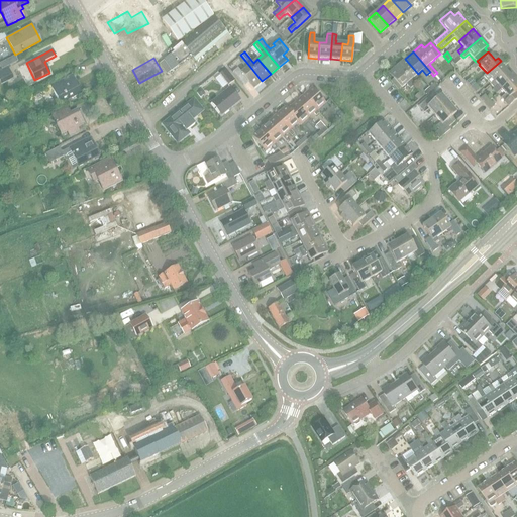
[(405,59),(397,66),(414,85),(417,83),(413,78),(418,74),(405,59)]
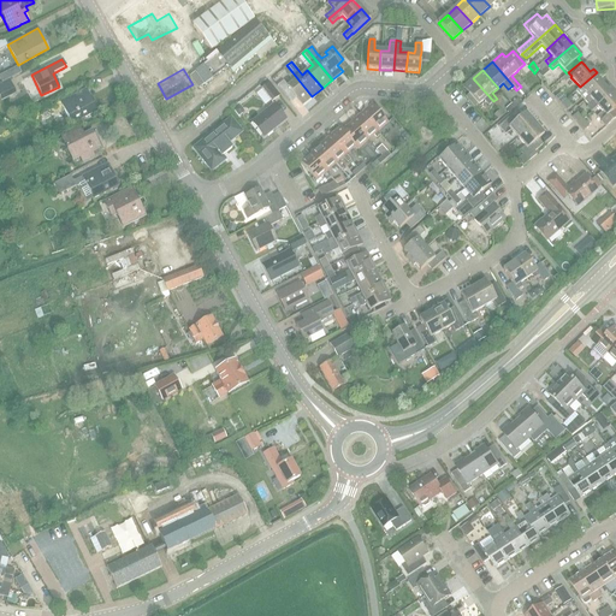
[(312,96),(292,72),(288,76),(292,82),(288,87),(283,81),(277,86),(290,102),(296,98),(302,105),(312,96)]
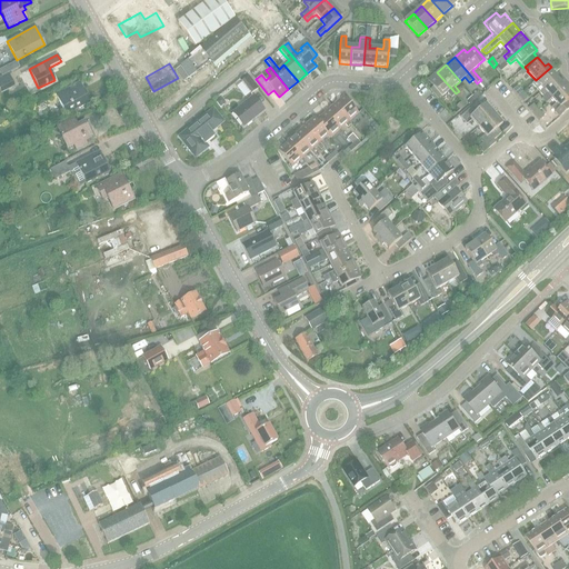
[(531,85),(539,93),(557,78),(552,73),(555,71),(551,67),(536,80),(531,85)]
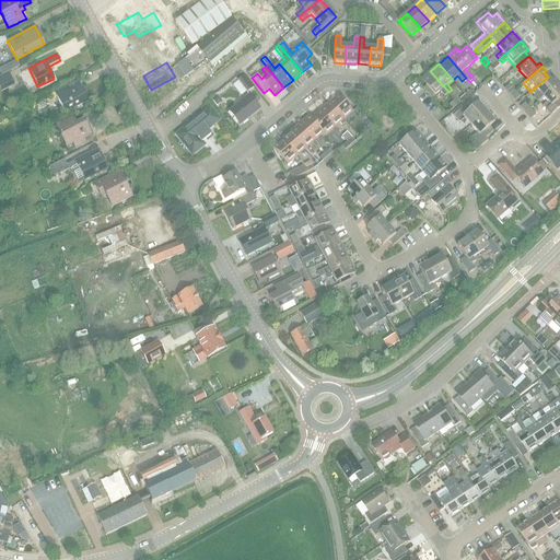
[(448,92),(430,71),(420,80),(426,86),(423,89),(431,97),(433,95),(434,95),(440,91),(444,96),(448,92)]
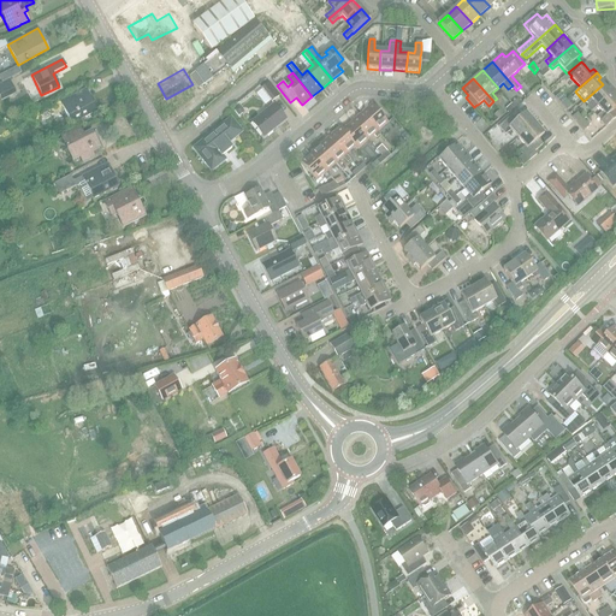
[(0,83),(0,96),(1,101),(16,94),(9,80),(0,83)]
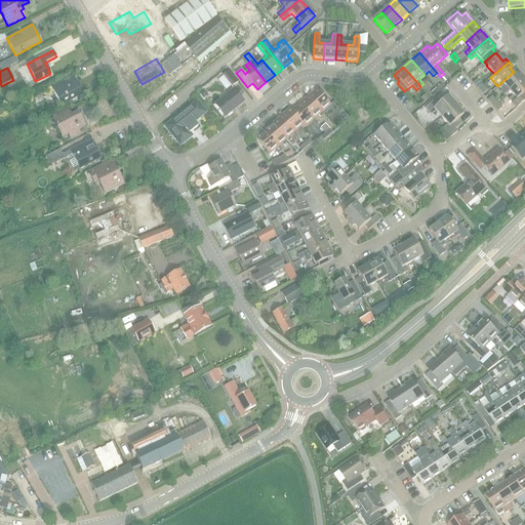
[(223,76),(232,87),(238,82),(229,71),(223,76)]
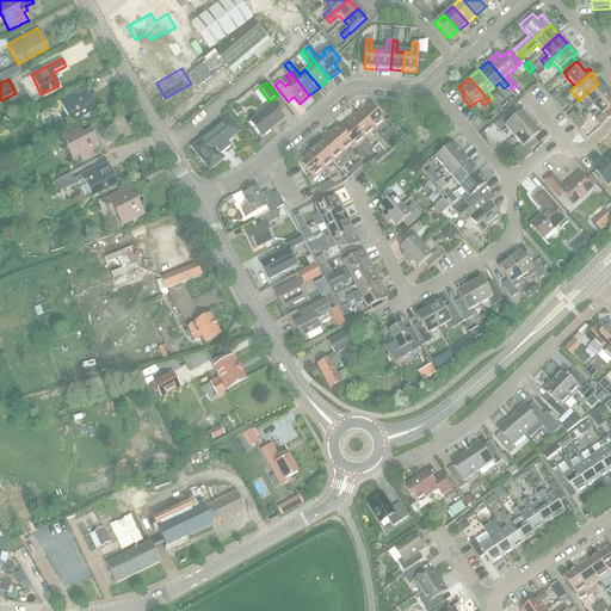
[(587,102),(592,106),(609,91),(605,87),(603,90),(598,84),(579,100),(584,105),(587,102)]
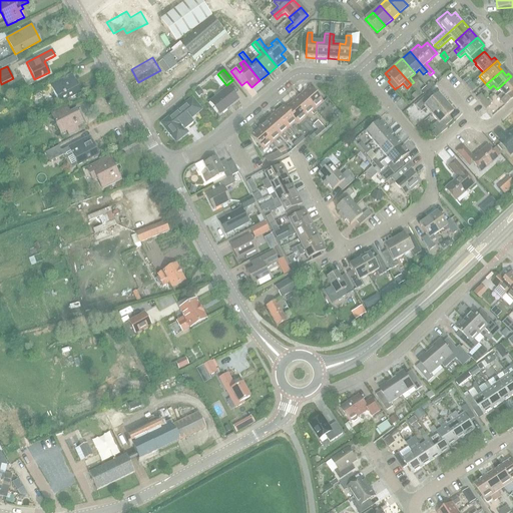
[(512,78),(511,76),(497,89),(501,93),(497,97),(502,103),(504,106),(512,97),(512,94),(511,92),(512,89),(512,83),(512,82),(512,81),(512,78)]
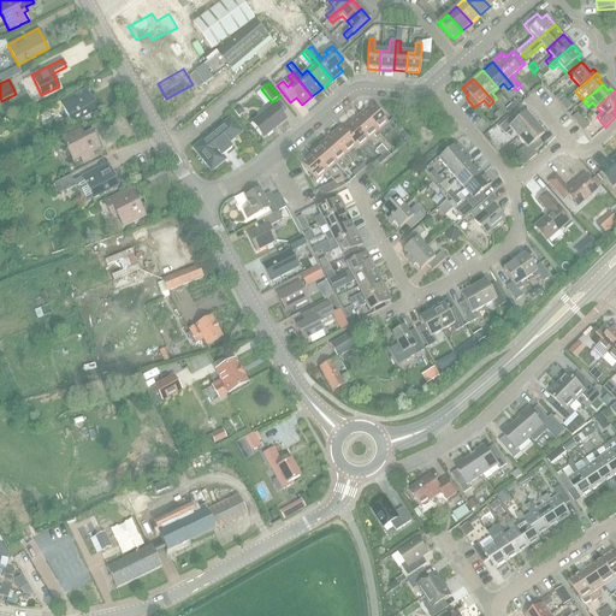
[(555,98),(561,104),(566,100),(560,93),(555,98)]
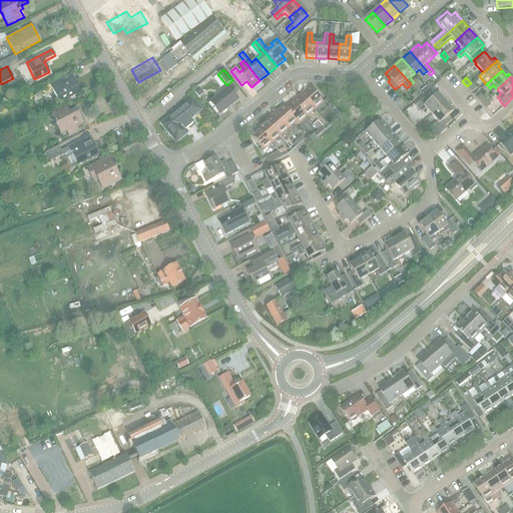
[(49,85),(59,103),(80,91),(73,79),(64,84),(61,79),(49,85)]
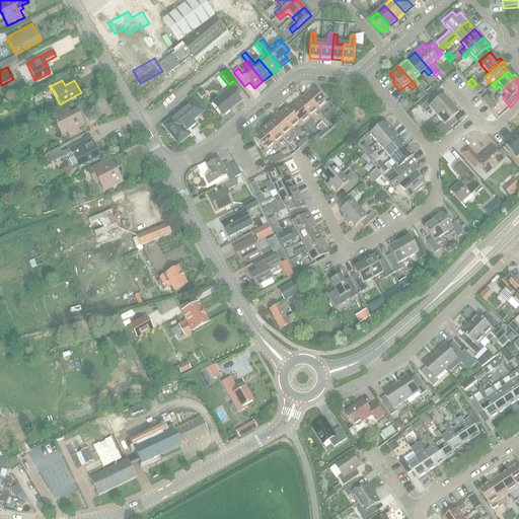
[(476,84),(472,87),(476,93),(482,89),(476,84)]
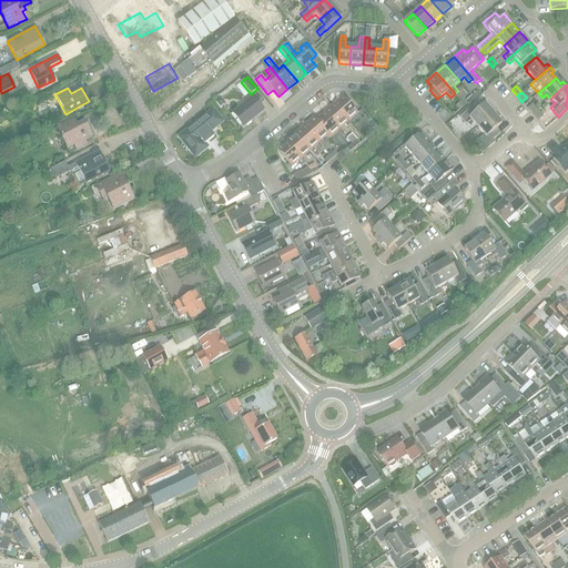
[(232,113),(243,127),(263,110),(252,97),(232,113)]
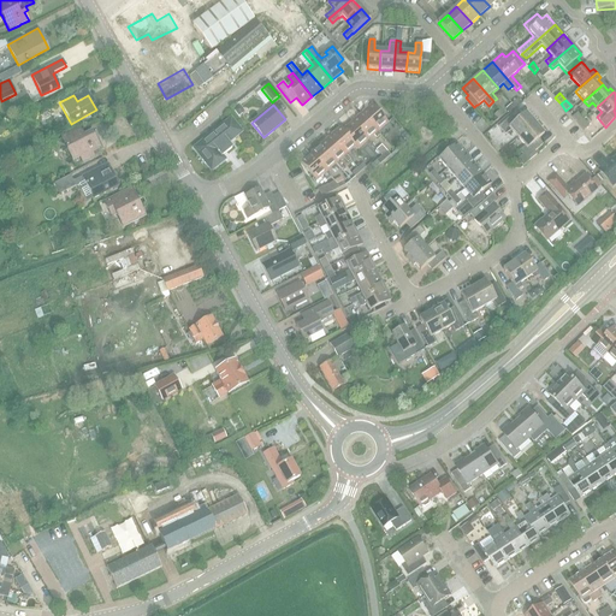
[(371,105),(361,114),(377,131),(388,123),(371,105)]
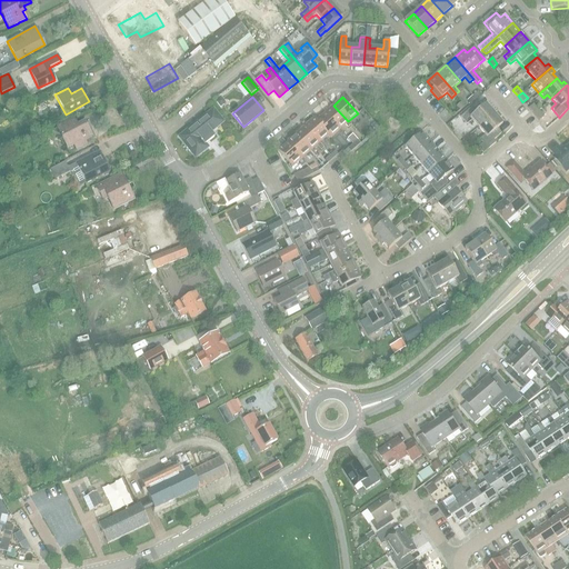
[(216,102),(220,108),(225,103),(221,98),(216,102)]
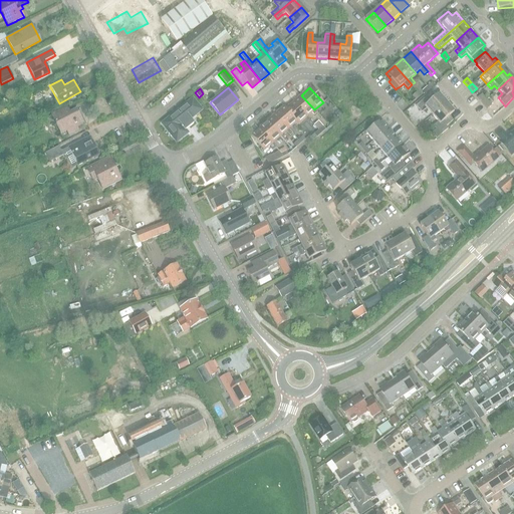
[(426,108),(432,115),(446,102),(438,94),(434,98),(430,93),(416,105),(422,112),(426,108)]
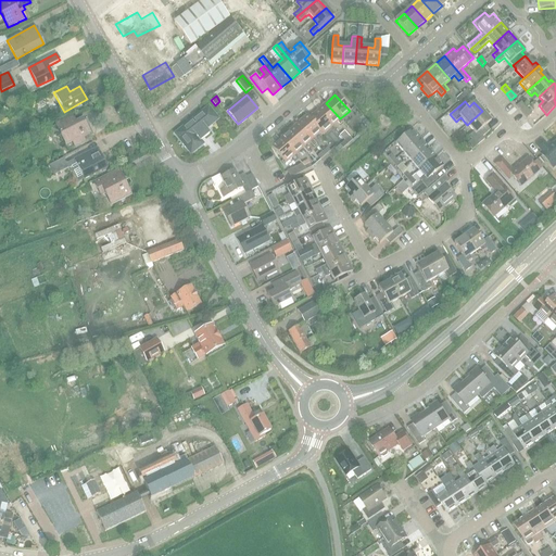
[(516,105),(521,112),(526,108),(520,102),(516,105)]
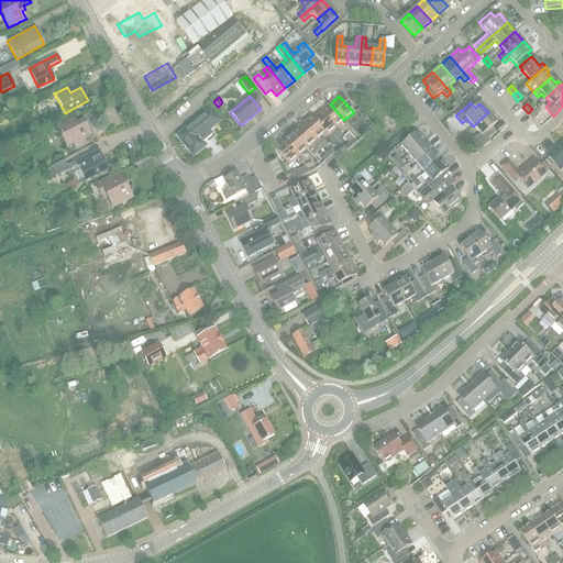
[(330,105),(321,112),(335,129),(341,123),(344,125),(346,123),(344,120),(330,105)]
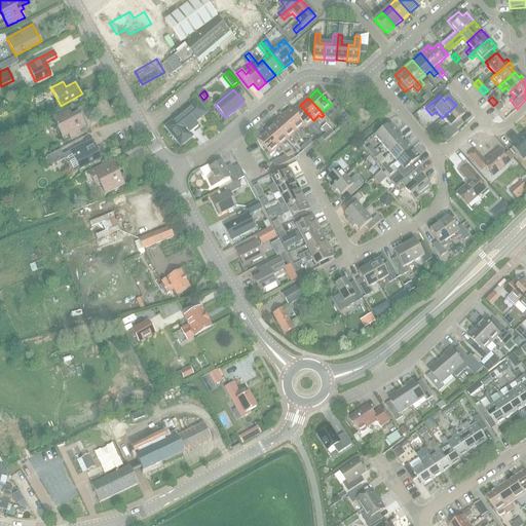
[(196,102),(165,126),(180,146),(191,137),(189,134),(197,126),(194,122),(205,113),(196,102)]
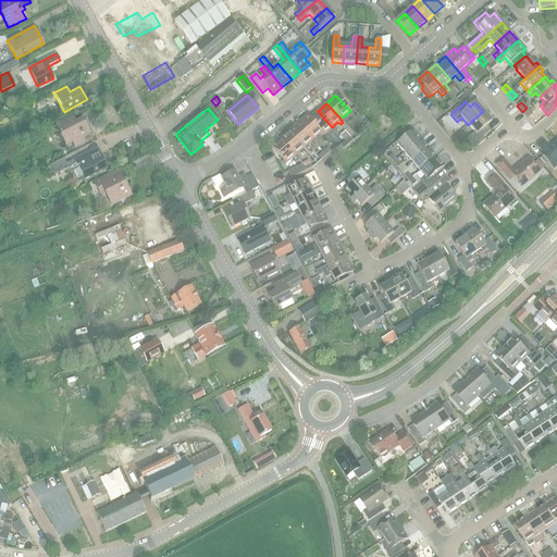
[(527,108),(522,112),(527,118),(528,119),(532,114),(527,108)]
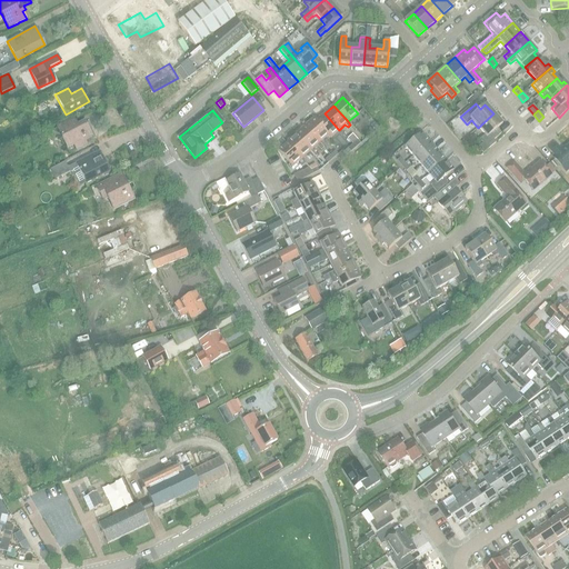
[(325,113),(316,120),(316,121),(328,136),(330,138),(339,130),(325,113)]
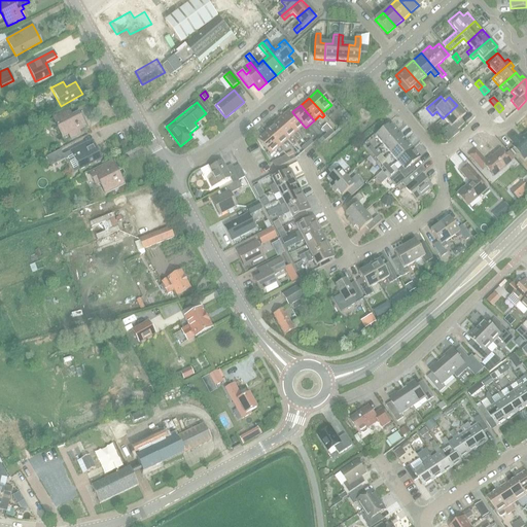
[(457,105),(443,118),(449,125),(444,129),(447,133),(443,137),(447,142),(459,132),(457,130),(464,124),(460,118),(465,114),(457,105)]
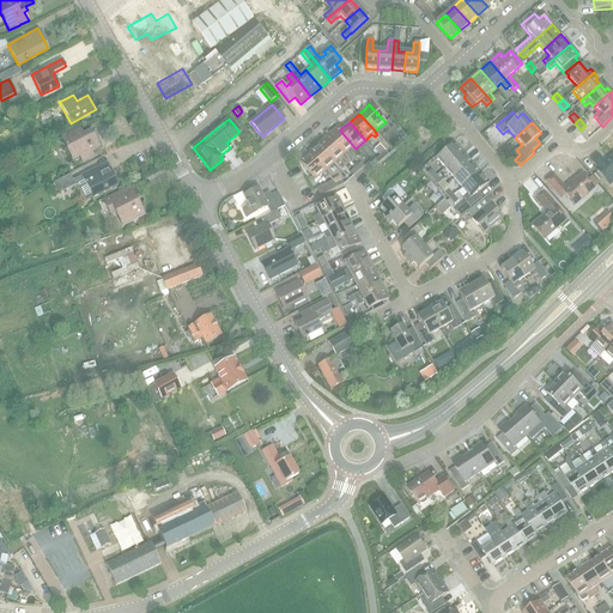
[(338,127),(328,137),(344,153),(353,146),(340,131),(340,129),(338,127)]
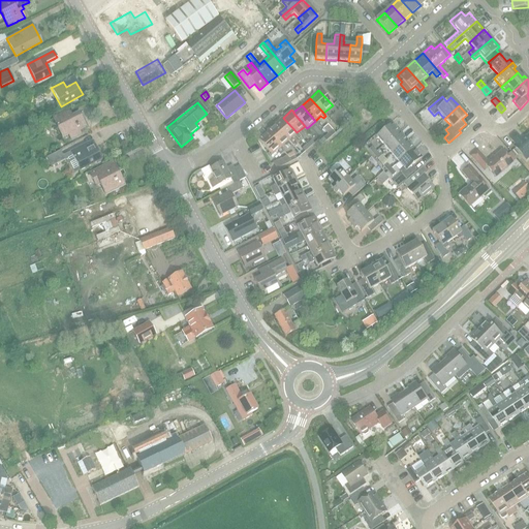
[(53,119),(62,137),(69,134),(71,139),(81,134),(78,130),(85,126),(80,117),(69,122),(65,113),(53,119)]
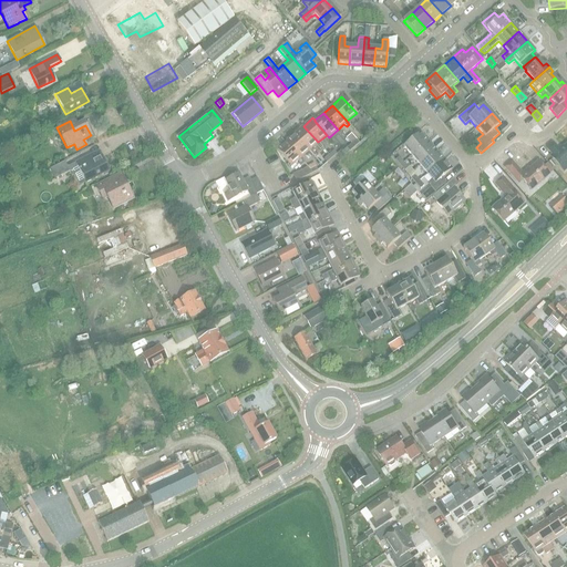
[(303,126),(295,134),(309,151),(315,145),(319,150),(322,147),(318,143),(303,126)]
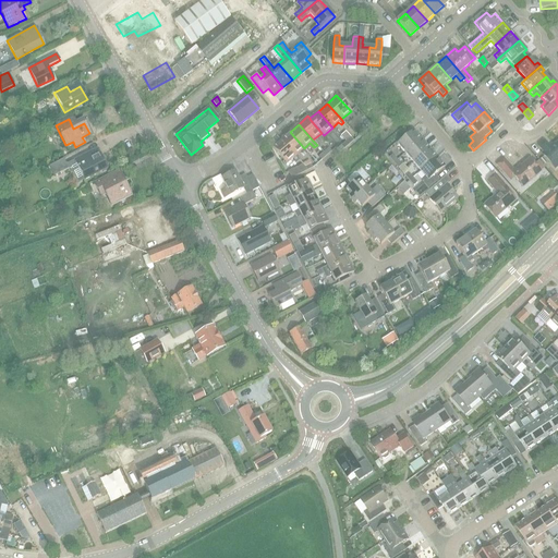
[(397,144),(404,154),(421,138),(413,130),(397,144)]
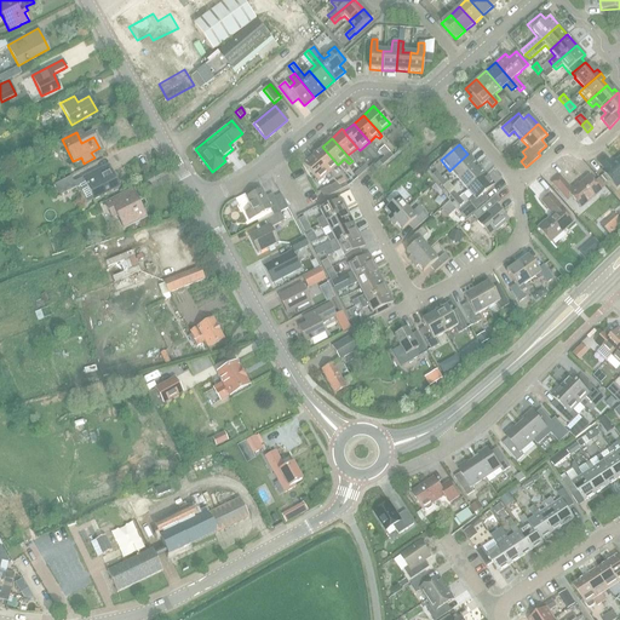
[(322,147),(311,155),(328,172),(338,165),(322,147)]
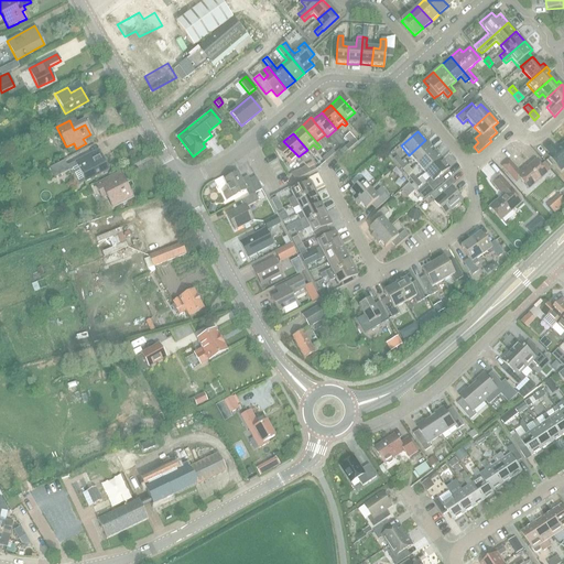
[(344,138),(349,143),(351,147),(357,142),(349,133),(344,138)]
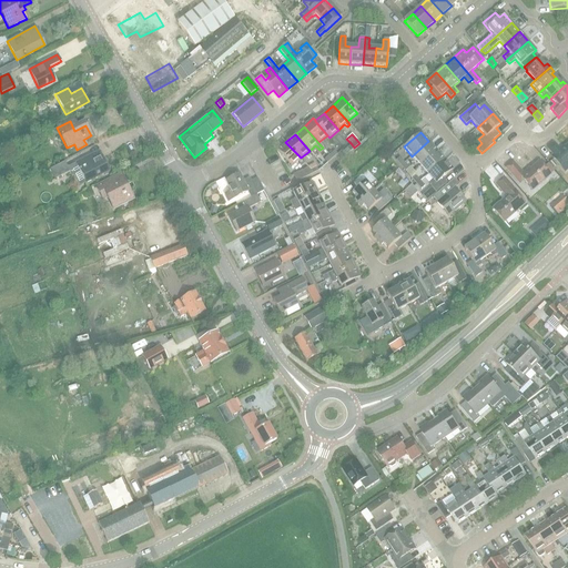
[(412,156),(419,165),(436,151),(428,141),(412,156)]
